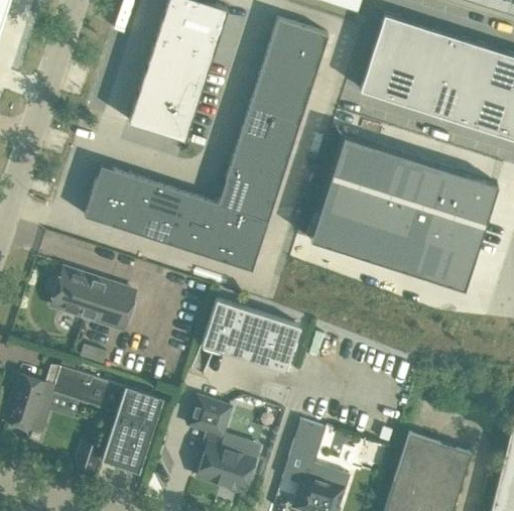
[(0,0),(0,47),(11,15),(15,0),(0,0)]
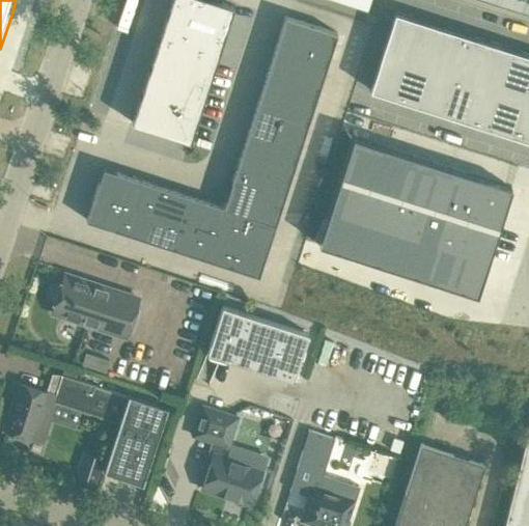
[(203,0),(173,0),(132,128),(191,147),(237,10),(203,0)]
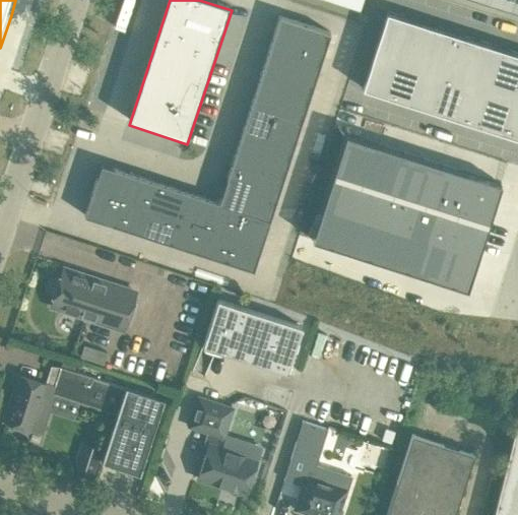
[(319,0),(361,13),(364,0),(319,0)]
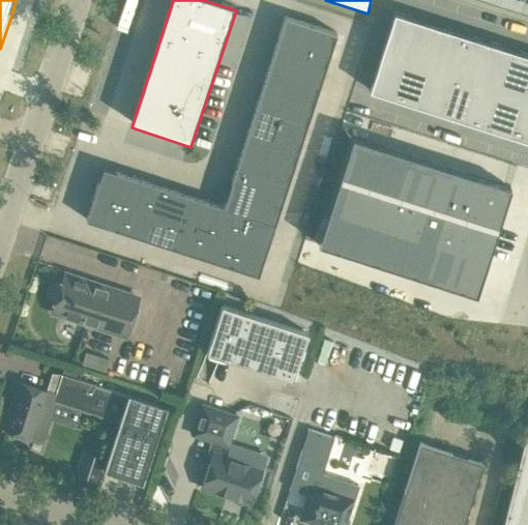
[(527,0),(477,0),(527,16),(527,0)]
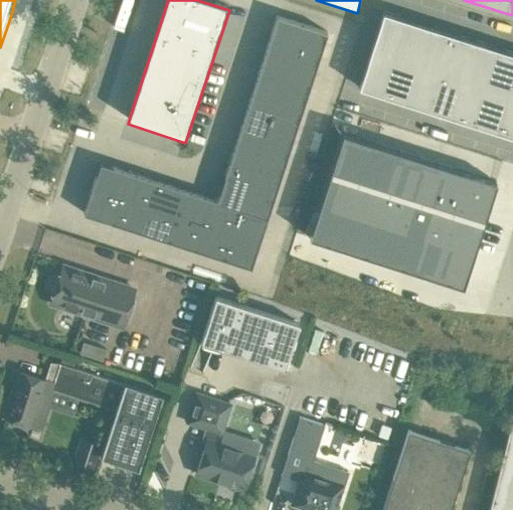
[(512,56),(381,15),(357,91),(512,140),(512,56)]
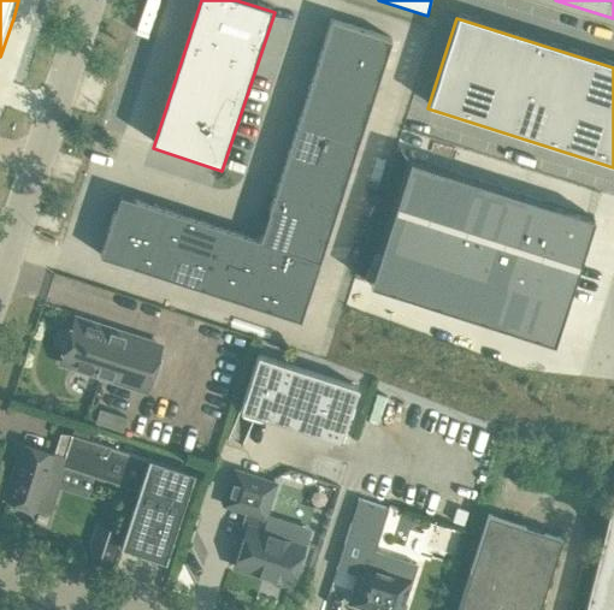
[(120,200),(101,260),(302,325),(338,211),(361,143),(393,43),(332,24),(312,88),(302,117),(283,175),(269,221),(261,244),(240,238),(165,214),(140,206),(120,200)]
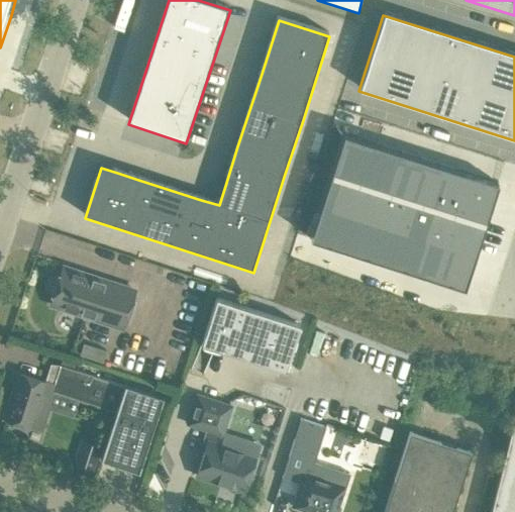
[(344,136),(311,242),(467,292),(500,187),(344,136)]
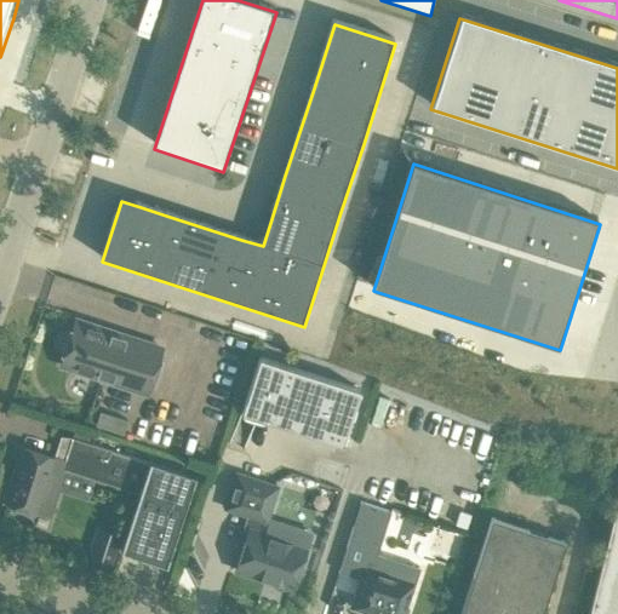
[(149,399),(164,353),(78,325),(63,371),(149,399)]
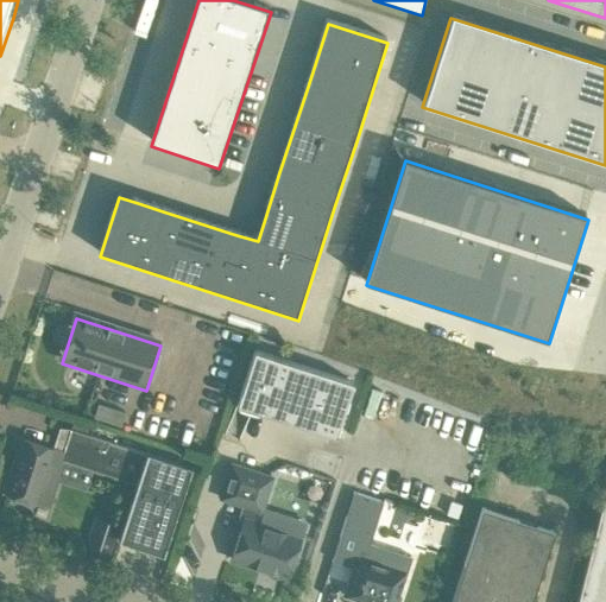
[(338,441),(355,387),(256,355),(239,409),(338,441)]
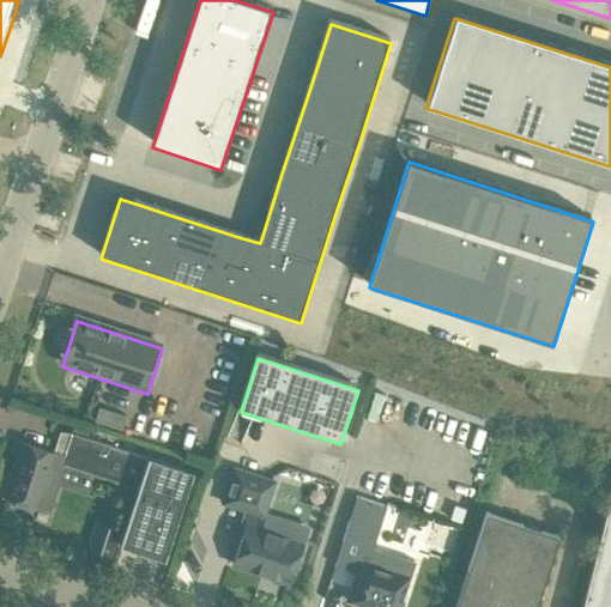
[(24,448),(7,501),(40,511),(53,516),(67,469),(139,493),(121,548),(167,564),(194,477),(188,474),(73,438),(73,437),(66,462),(24,448)]
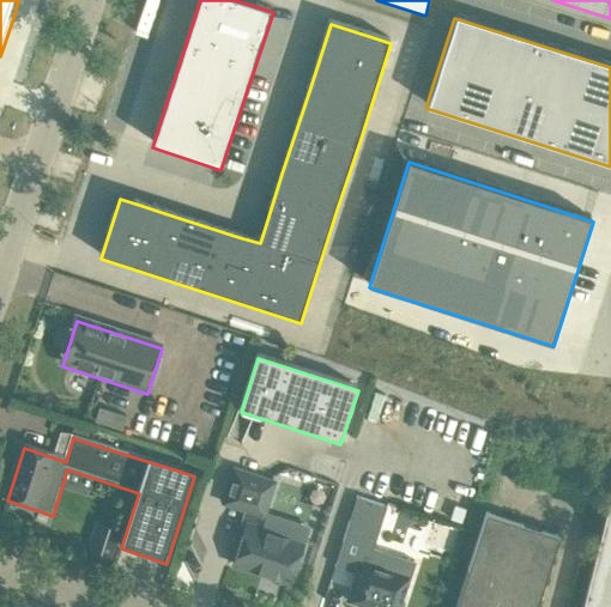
[(265,521),(277,486),(236,473),(224,508),(246,515),(242,528),(248,529),(235,569),(268,580),(272,584),(274,587),(279,588),(284,588),(289,586),(291,587),(304,546),(259,532),(262,520),(265,521)]
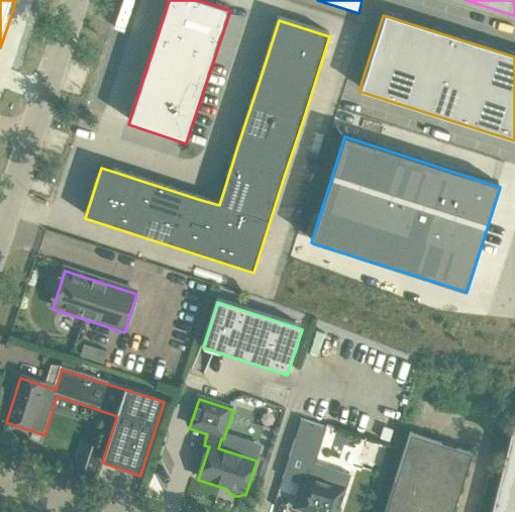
[(411,435),(387,511),(454,511),(473,455),(411,435)]
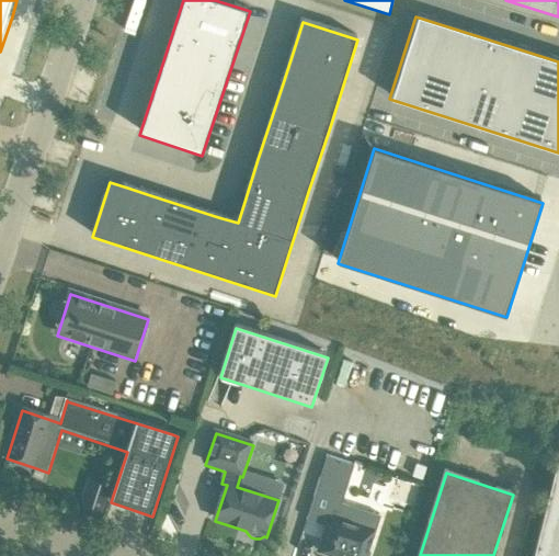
[(80,512),(101,519),(111,489),(89,483),(80,512)]
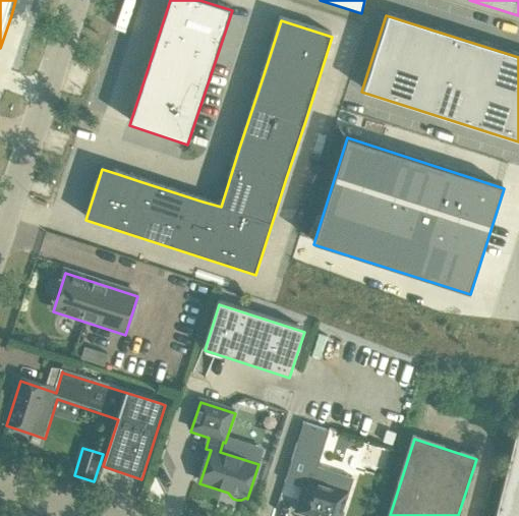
[(32,451),(29,460),(37,463),(40,454),(32,451)]
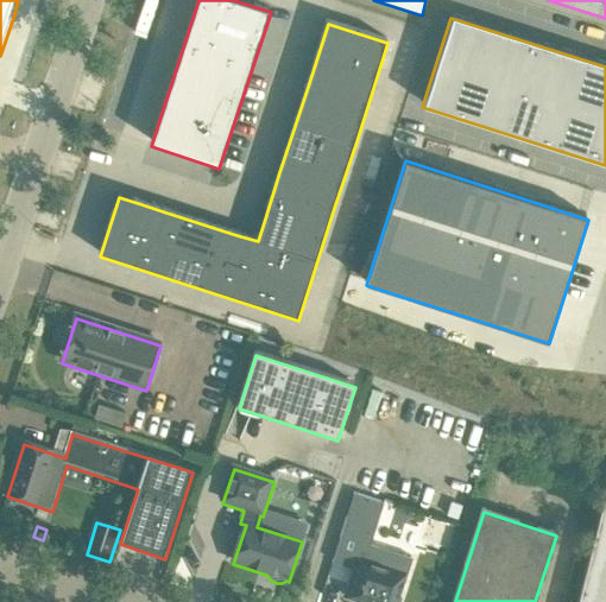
[(399,601),(408,577),(359,562),(347,601),(399,601)]
